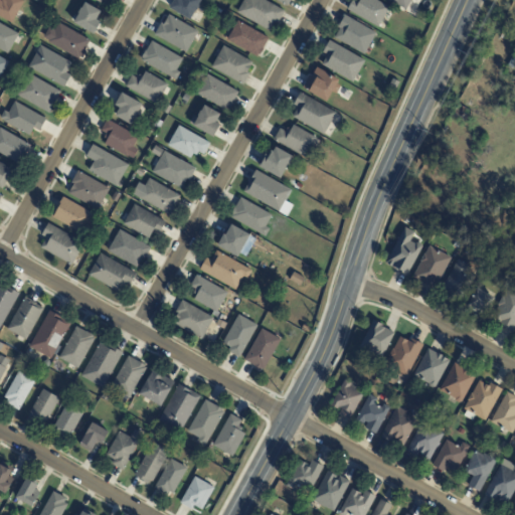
[(19,11),(12,25),(0,18),(0,2),(1,3),(3,0),(5,2),(6,0),(18,0),(24,3),(19,11)]
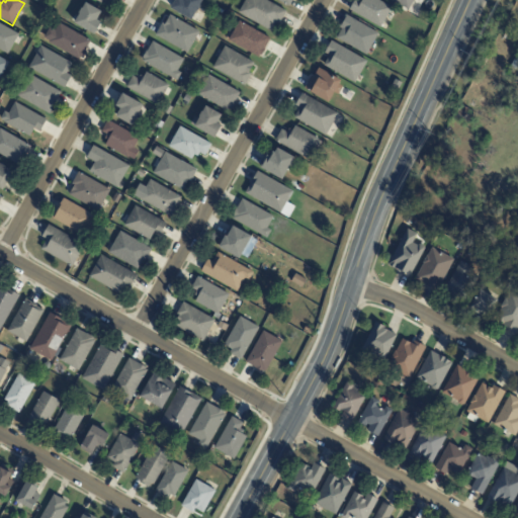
[(197,10),(191,21),(170,10),(175,0),(200,0),(202,1),(197,10)]
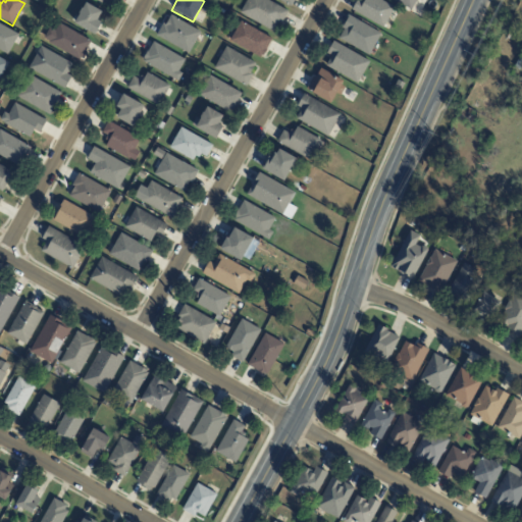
[(289,14),(282,24),(279,22),(273,33),(241,14),(248,0),(266,0),(290,13),(289,14)]
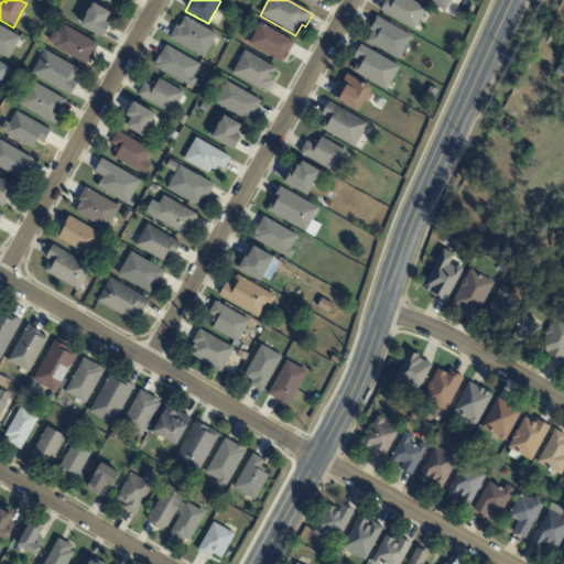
[(426,10),(414,31),(381,11),(387,0),(389,0),(393,2),(394,0),(411,0),(427,9),(426,10)]
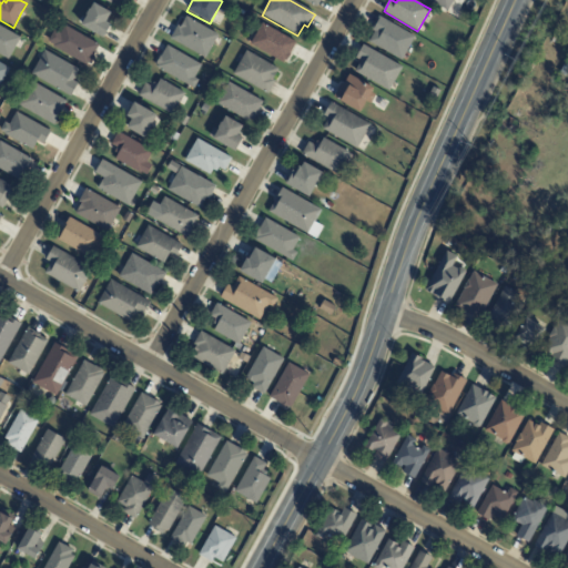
[(460,0),(460,1),(458,0),(455,0),(448,12),(427,0),(460,0)]
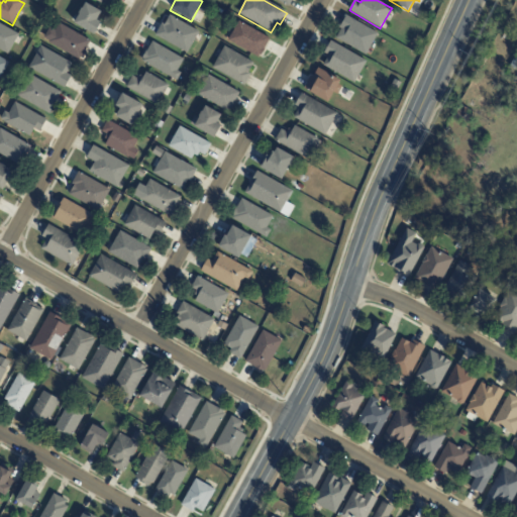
[(97,18),(96,20),(101,23),(94,35),(74,24),(79,15),(78,14),(81,9),(82,10),(85,4),(100,13),(97,18)]
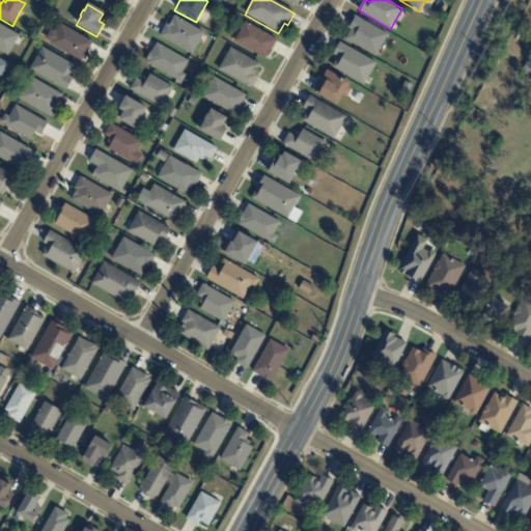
[(384,45),(375,58),(345,40),(352,30),(348,29),(351,25),(355,16),(389,35),(384,45)]
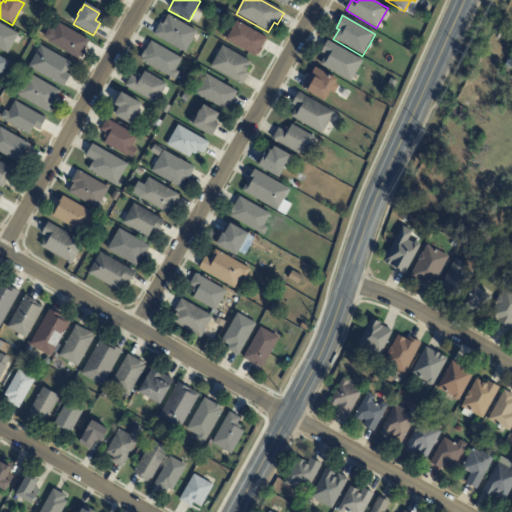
[(197,33),(185,54),(154,36),(160,24),(163,25),(168,16),(197,32),(197,33)]
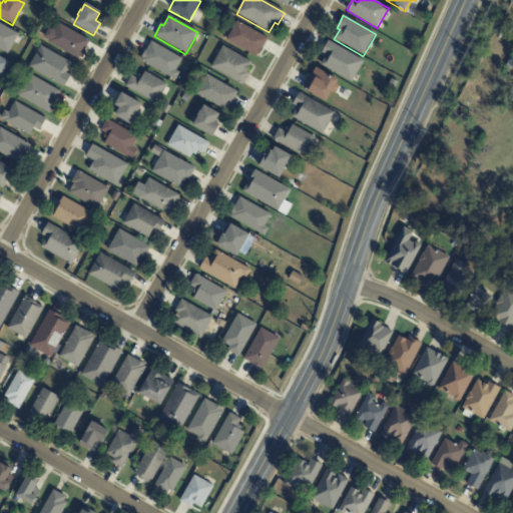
[(268,40),(258,58),(226,41),(237,22),(268,39),(268,40)]
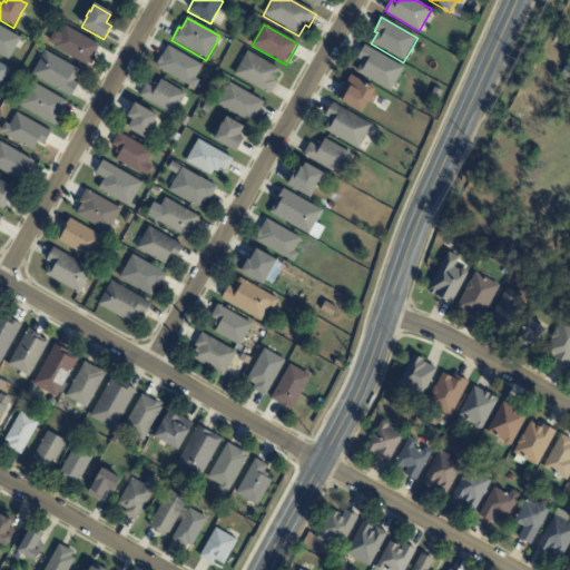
[(20,40),(8,61),(0,56),(0,27),(21,39),(20,40)]
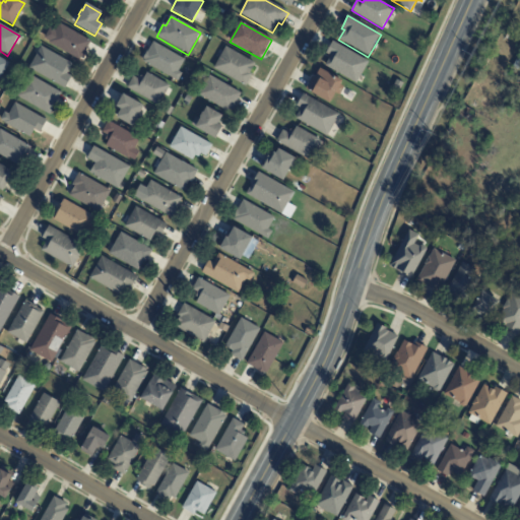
[(90,44),(81,59),(80,58),(78,61),(49,44),(49,43),(44,40),(50,28),(55,31),(59,24),(90,42),(90,44)]
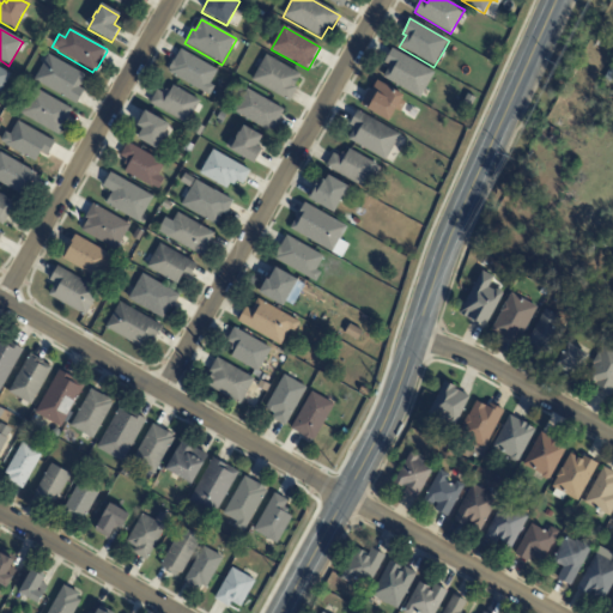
[(426,89),(420,99),(383,79),(390,67),(384,65),(393,49),(435,74),(426,89)]
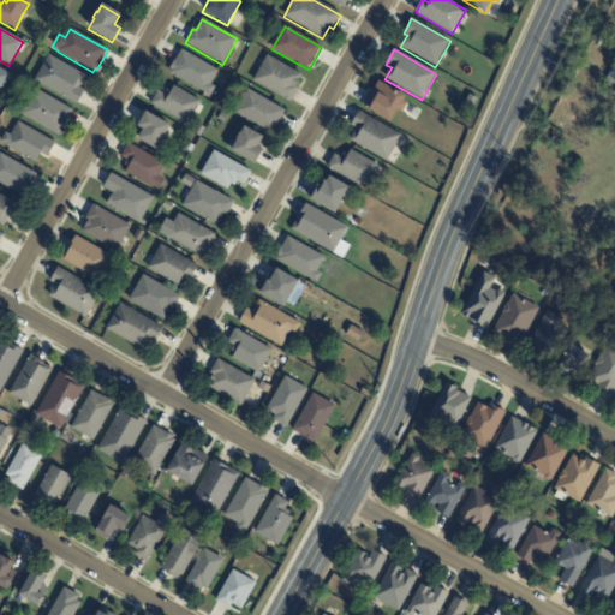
[(169,71),(181,51),(219,72),(212,85),(215,88),(210,97),(169,75),(171,72),(169,71)]
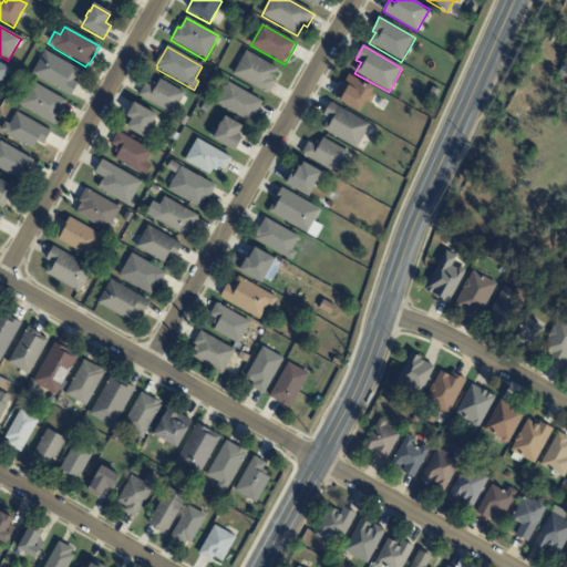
[(75,78),(73,82),(78,84),(71,98),(31,75),(44,52),(79,71),(75,78)]
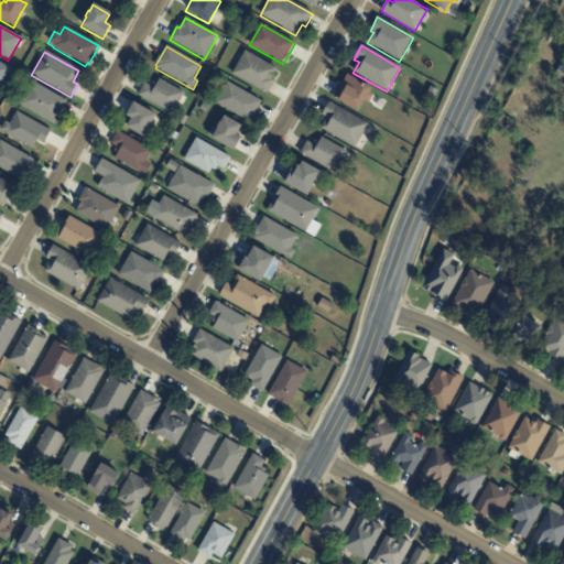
[(275,71),(271,80),(273,82),(266,95),(232,75),(245,52),(277,69),(275,71)]
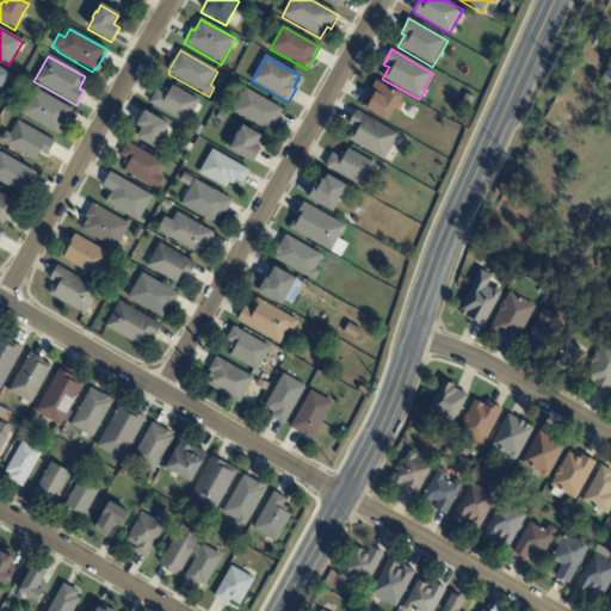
[(2,91),(0,94),(0,69),(11,75),(2,91)]
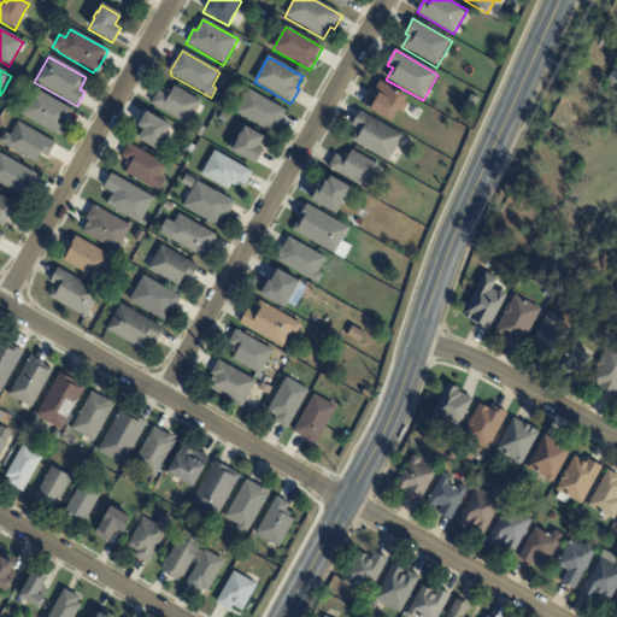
[(364,104),(371,93),(374,94),(380,82),(406,98),(404,101),(409,105),(404,113),(399,111),(391,124),(370,112),(370,111),(363,106),(364,104)]
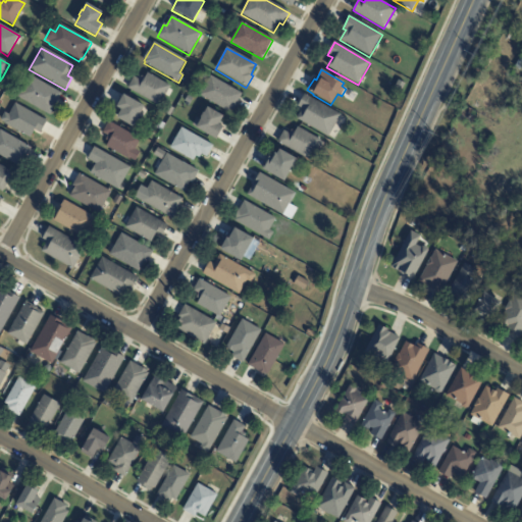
[(169,89),(159,107),(127,89),(134,77),(139,81),(142,76),(145,79),(147,73),(170,87),(169,89)]
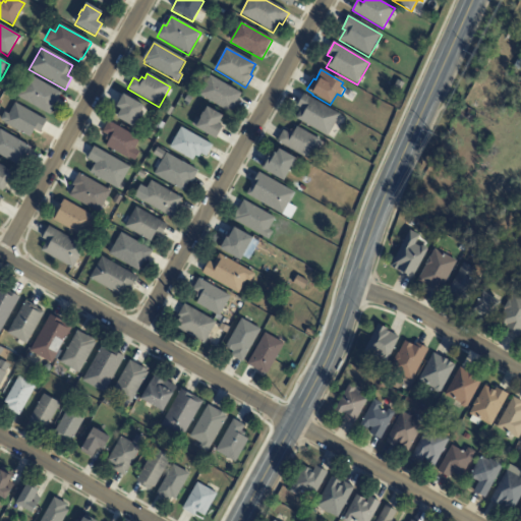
[(61,96),(56,105),(50,116),(17,98),(18,95),(14,93),(19,84),(23,87),(30,76),(61,94),(61,96)]
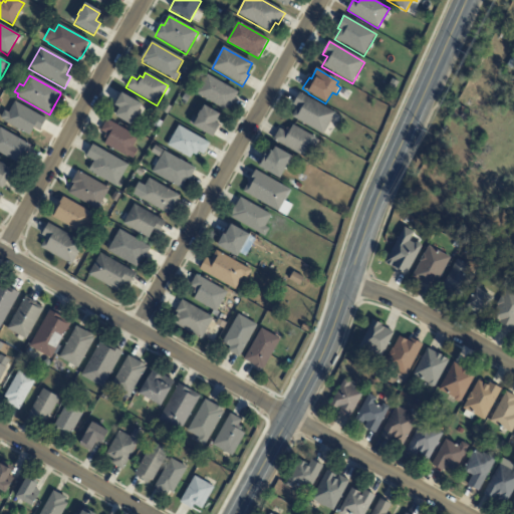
[(237,94),(233,103),(228,112),(197,94),(207,75),(238,92),(237,94)]
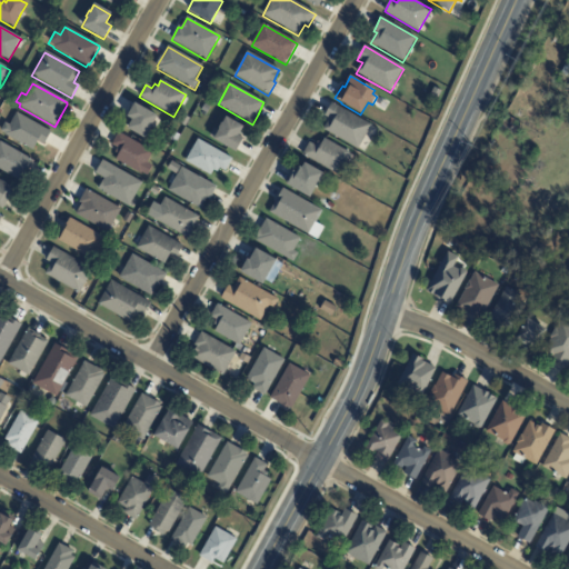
[(435,88),(441,92),(436,101),(429,98),(435,88)]
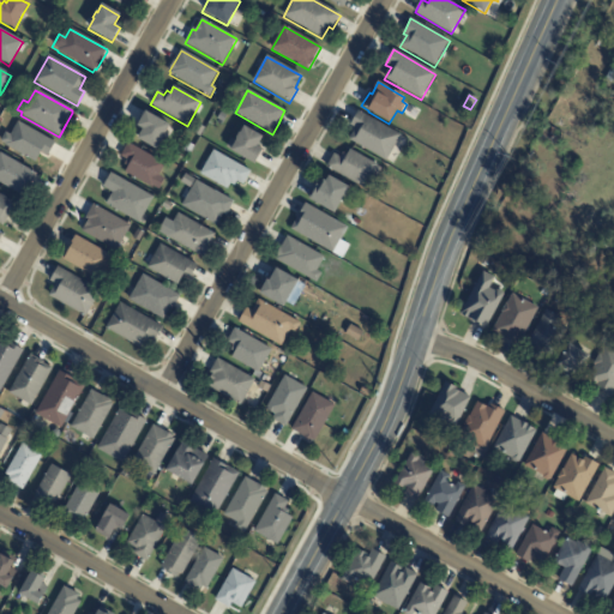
[(145,112),(137,126),(140,128),(138,132),(140,133),(137,139),(156,150),(169,125),(145,112)]
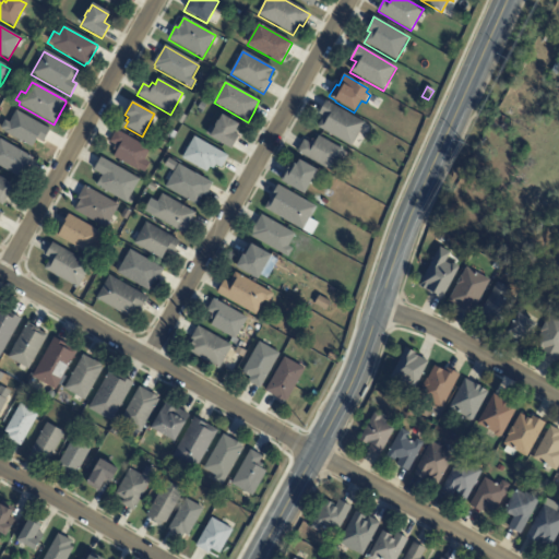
[(365,125),(352,147),(318,129),(324,118),(319,115),(326,102),(365,125)]
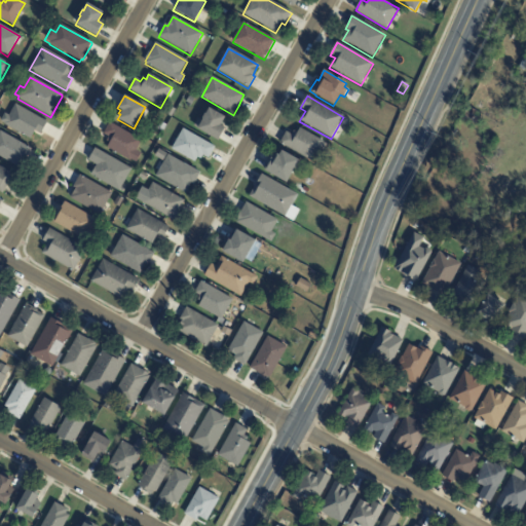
[(189,97),(194,100),(191,106),(186,103),(189,97)]
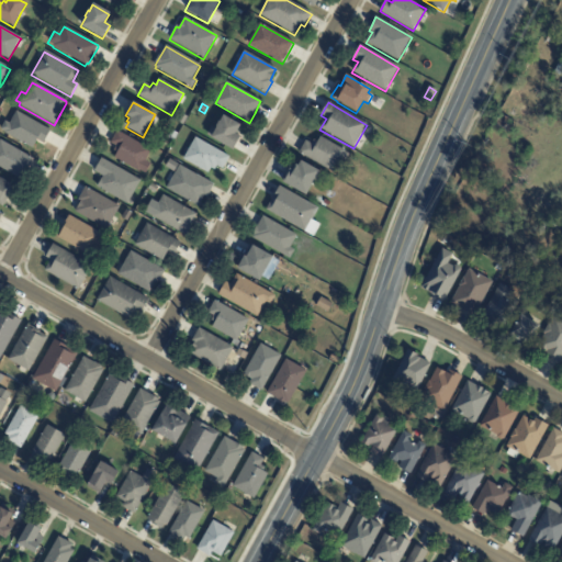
[(49,132),(43,144),(37,141),(32,150),(3,134),(4,133),(0,131),(6,122),(10,124),(17,112),(49,132)]
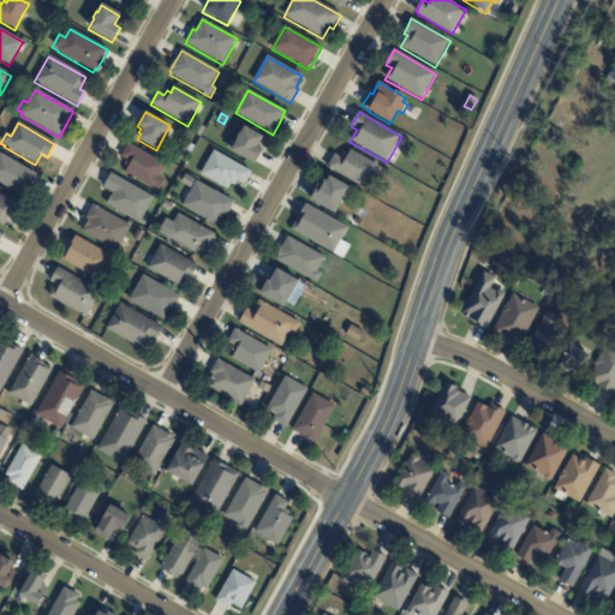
[(260,145),(257,148),(263,151),(255,166),(231,153),(231,151),(226,149),(232,139),(237,142),(237,141),(236,141),(239,135),(240,135),(244,127),(263,138),(260,145)]
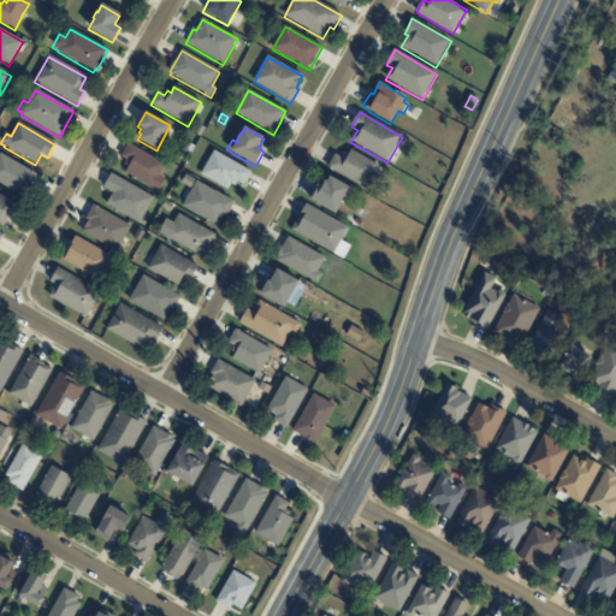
[(125,164),(128,160),(120,157),(129,142),(165,164),(159,175),(165,178),(159,190),(125,171),(128,166),(125,164)]
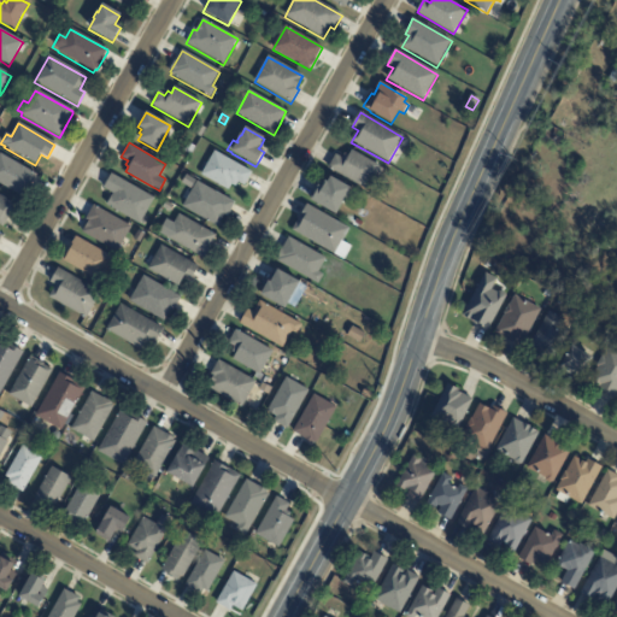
[(188,144),(195,148),(191,156),(184,152),(188,144)]
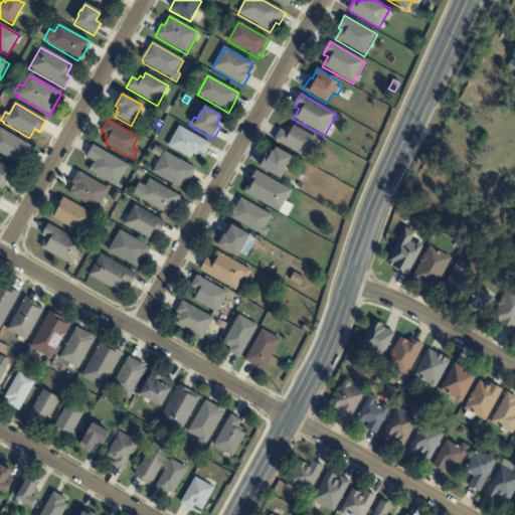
[(309,153),(305,159),(274,141),(281,130),(286,133),(288,129),(291,131),(294,126),(316,139),(316,140),(320,142),(316,149),(312,147),(309,153)]
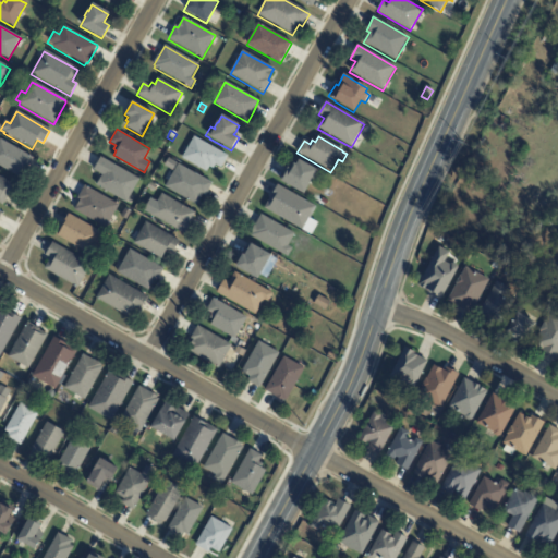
[(228,158),(221,169),(216,166),(213,170),(209,169),(207,172),(182,159),(194,137),(229,157),(228,158)]
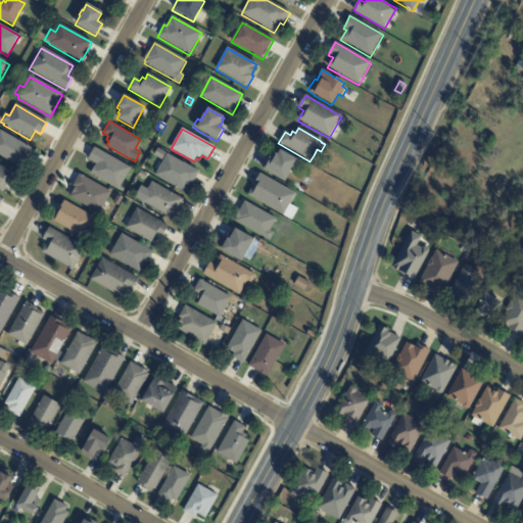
[(31,150),(26,158),(28,159),(24,165),(22,164),(22,167),(20,165),(18,169),(0,156),(0,131),(31,149),(31,150)]
